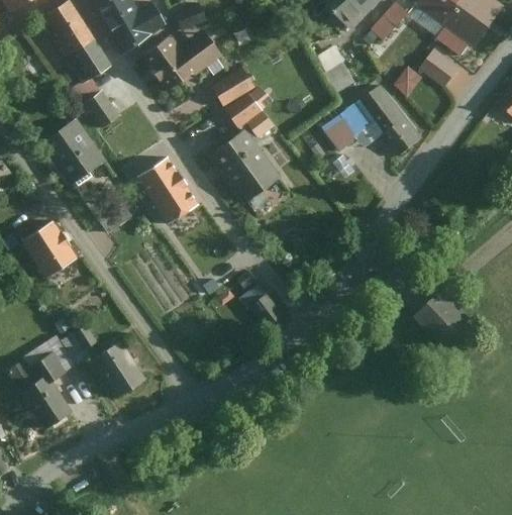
[(5,0),(10,10),(30,0),(5,0)]
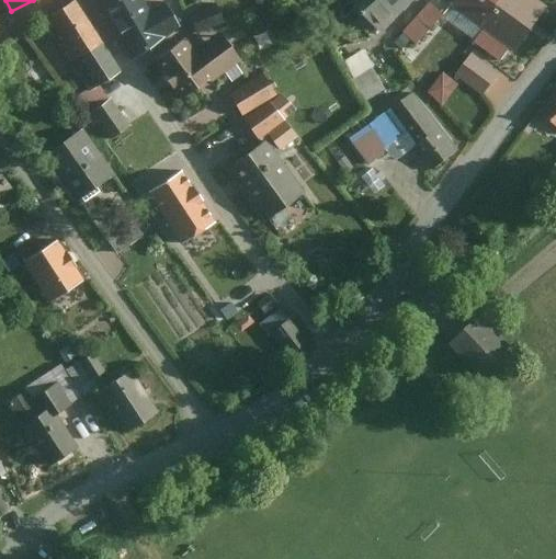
[(120,69),(76,0),(74,0),(48,16),(77,61),(69,67),(86,91),(120,69)]
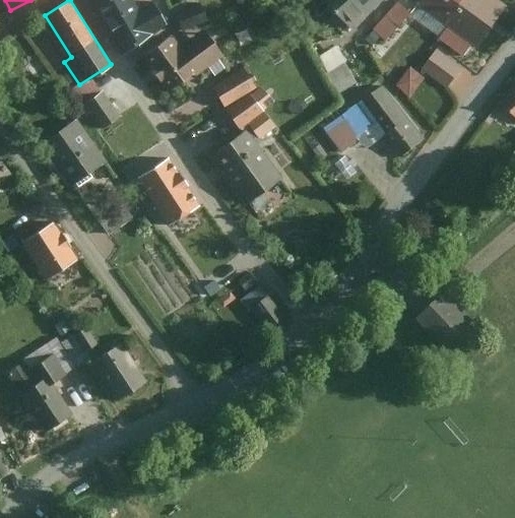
[(140,13),(134,0),(97,0),(122,51),(172,26),(161,4),(140,13)]
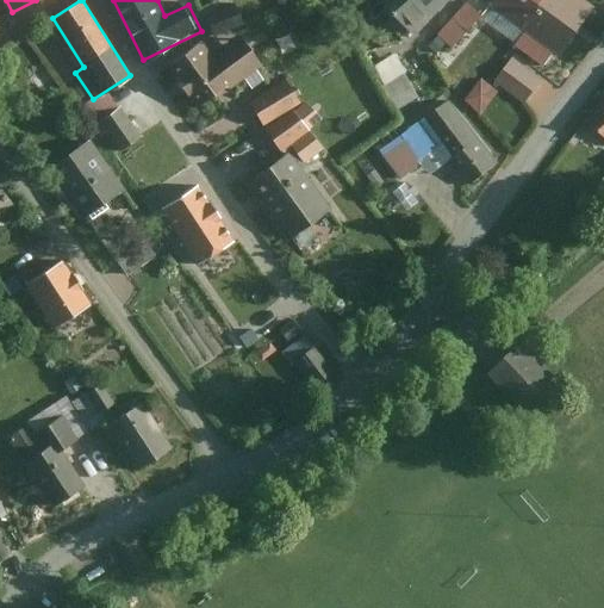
[(248,24),(240,0),(211,10),(219,33),(248,24)]
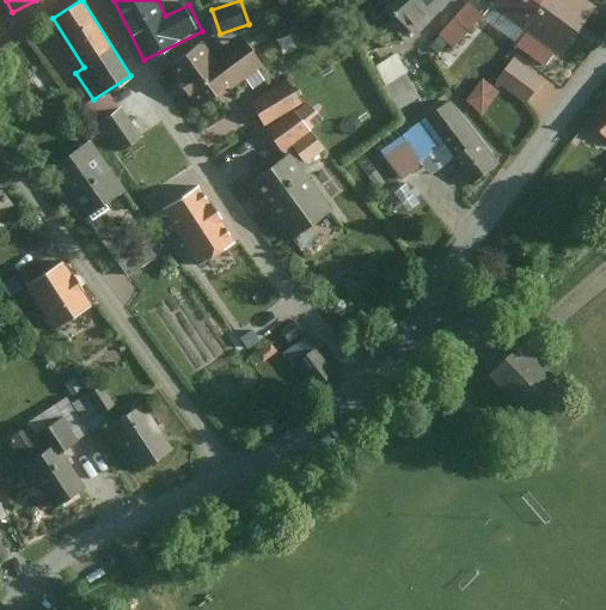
[(397,0),(418,25),(448,0),(397,0)]
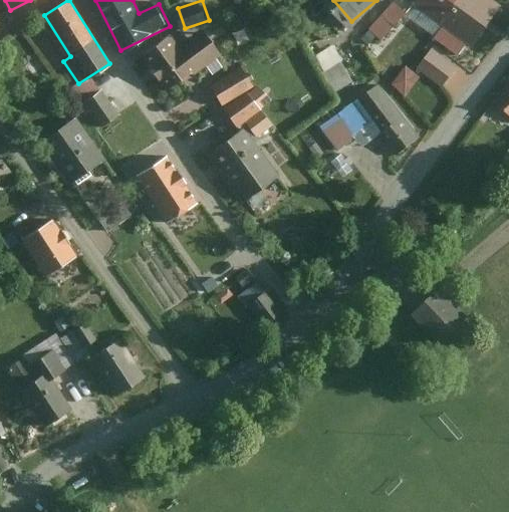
[(400,0),(367,31),(379,43),(413,10),(402,0),(400,0)]
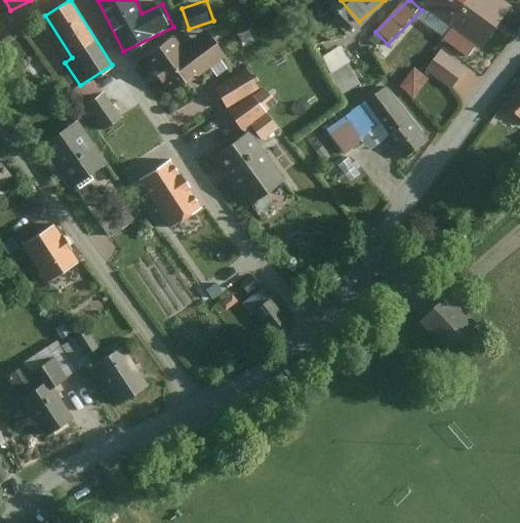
[(426,0),(425,1),(454,24),(472,0),(426,0)]
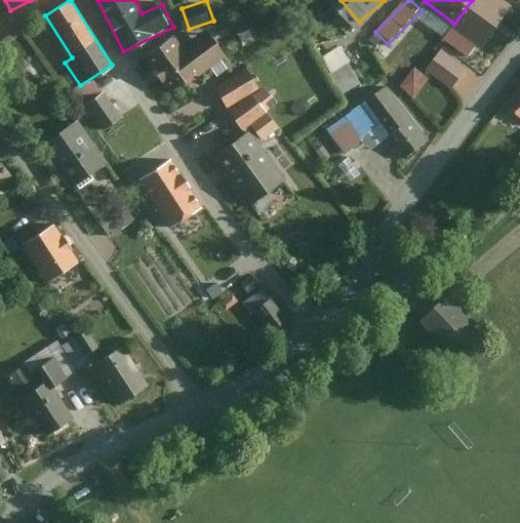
[(517,8),(507,0),(472,0),(454,24),(488,47),(517,8)]
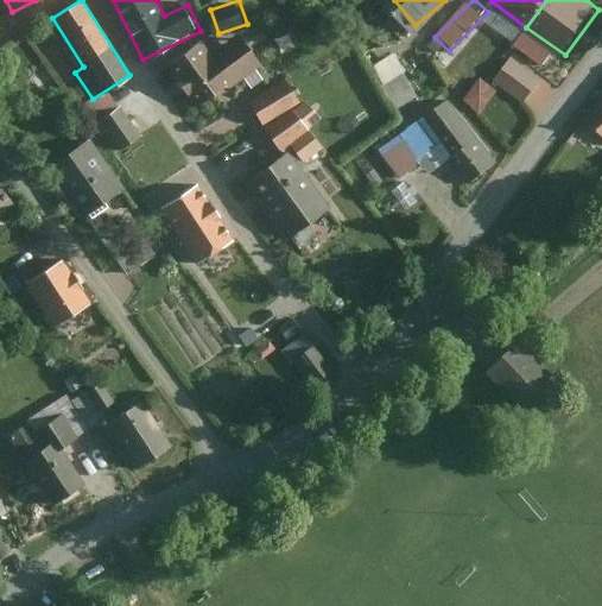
[(202,44),(165,70),(195,112),(261,64),(240,36),(210,57),(202,44)]
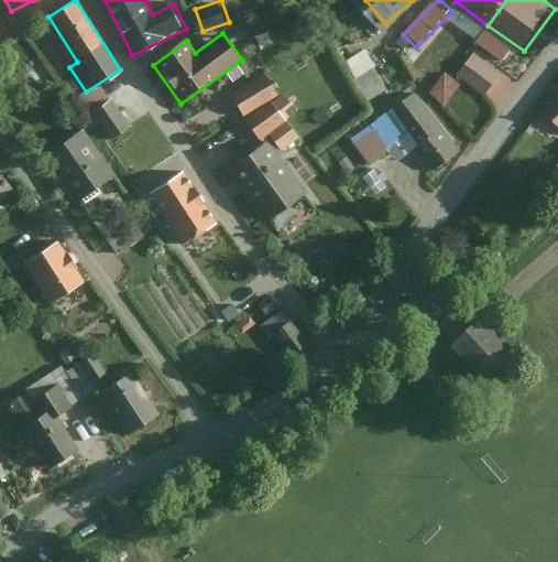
[(479,49),(461,71),(489,94),(506,72),(479,49)]
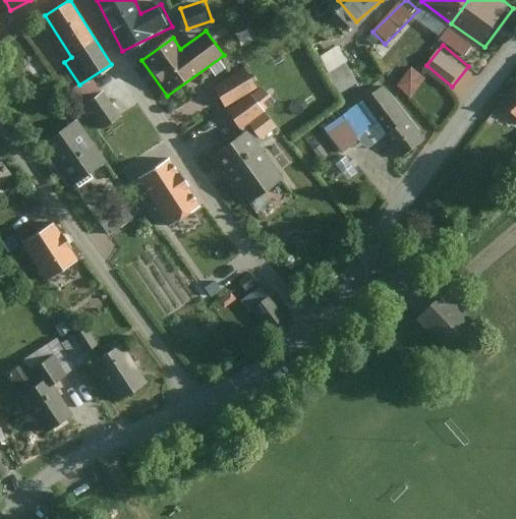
[(351,60),(333,70),(345,92),(363,81),(351,60)]
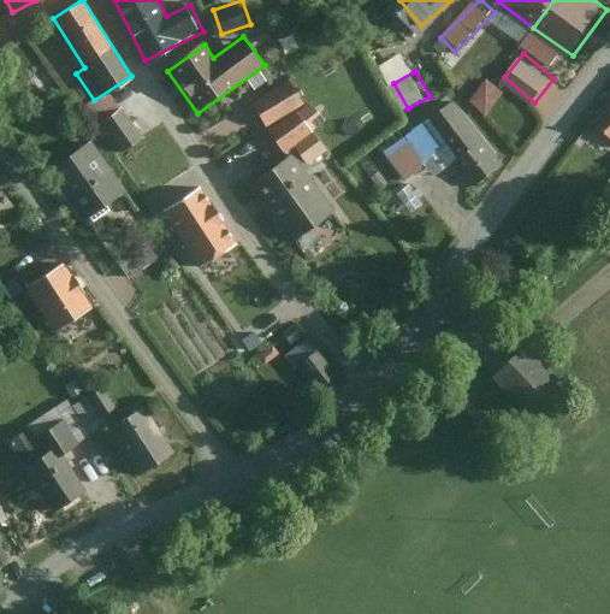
[(301,106),(288,84),(254,105),(267,127),(301,106)]
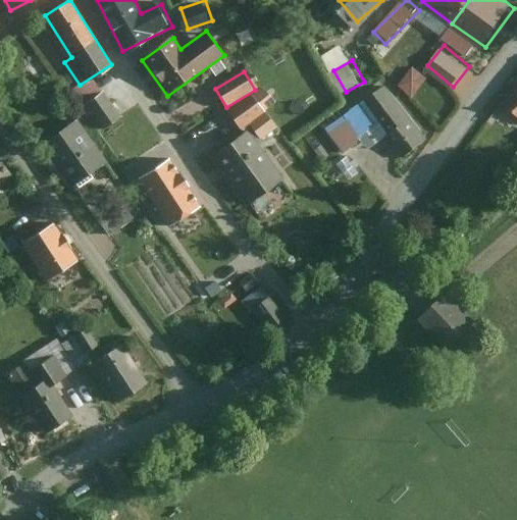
[(429,139),(390,83),(371,96),(395,128),(388,133),(404,157),(429,139)]
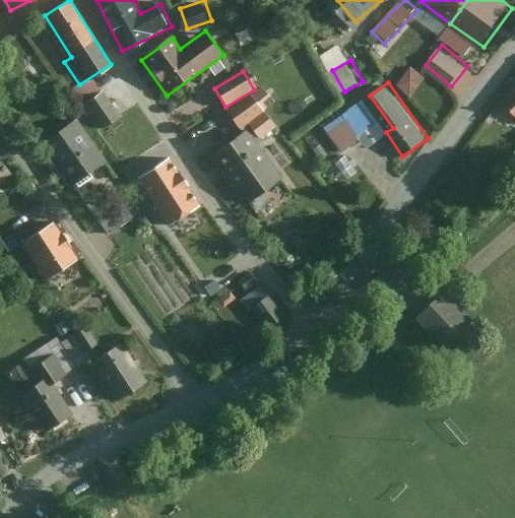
[(121,116),(105,88),(86,99),(103,127),(121,116)]
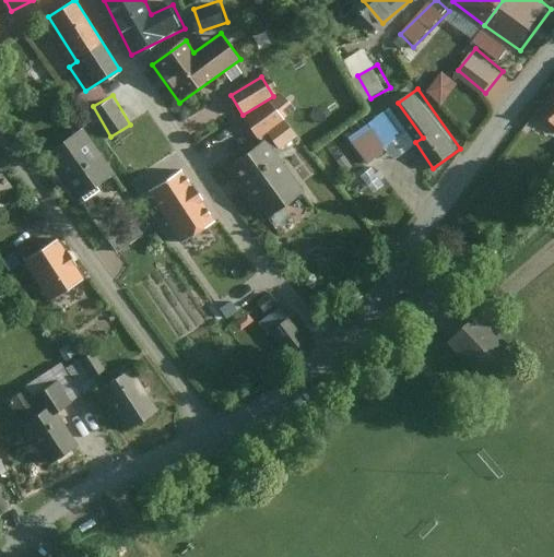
[(553,98),(541,115),(553,123),(553,98)]
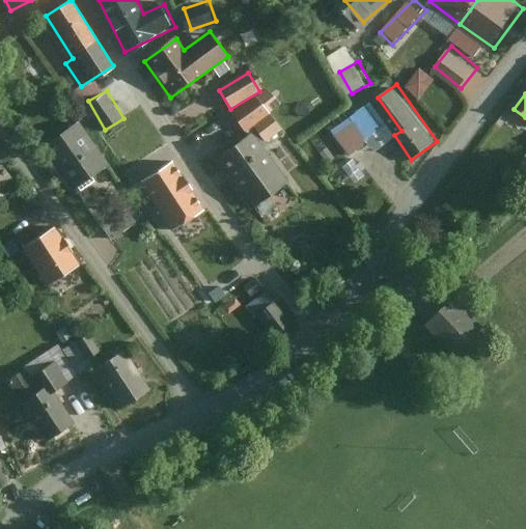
[(281,127),(261,96),(238,113),(247,126),(253,120),(265,138),(281,127)]
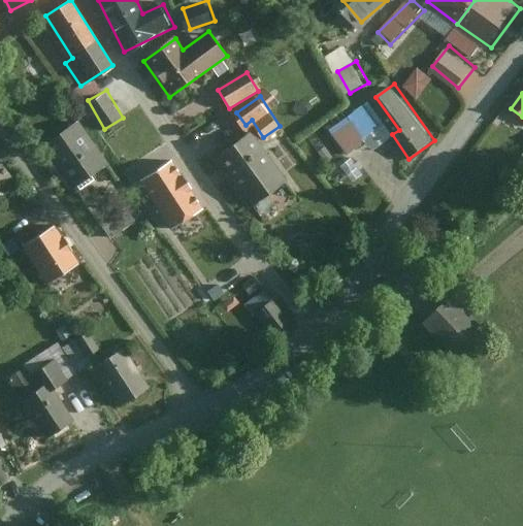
[(102,161),(76,123),(41,146),(67,185),(102,161)]
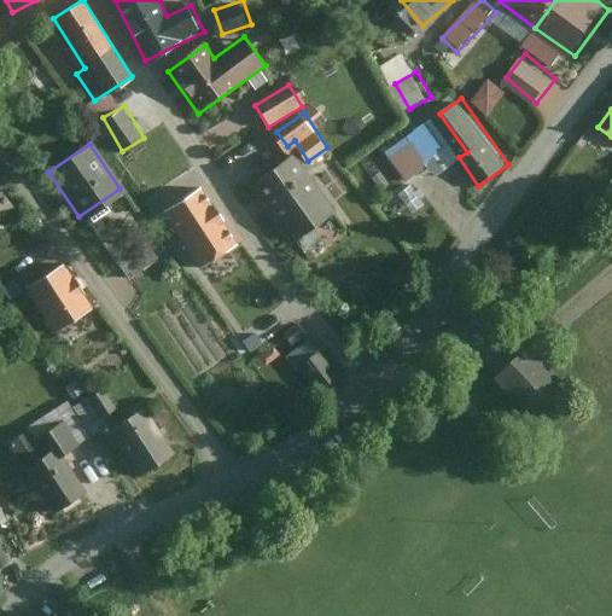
[(332,207),(293,150),(249,180),(287,237),(332,207)]
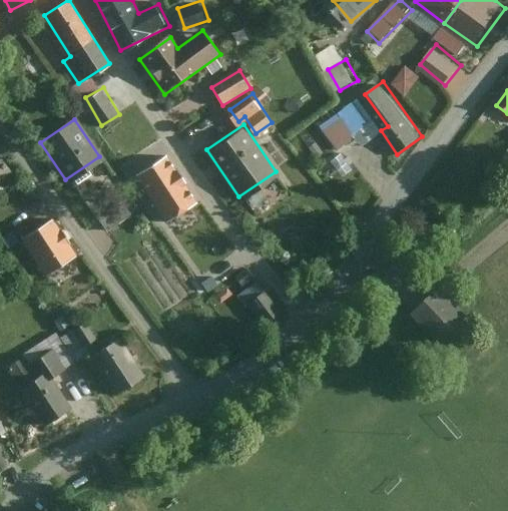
[(178,165),(164,145),(131,168),(145,188),(178,165)]
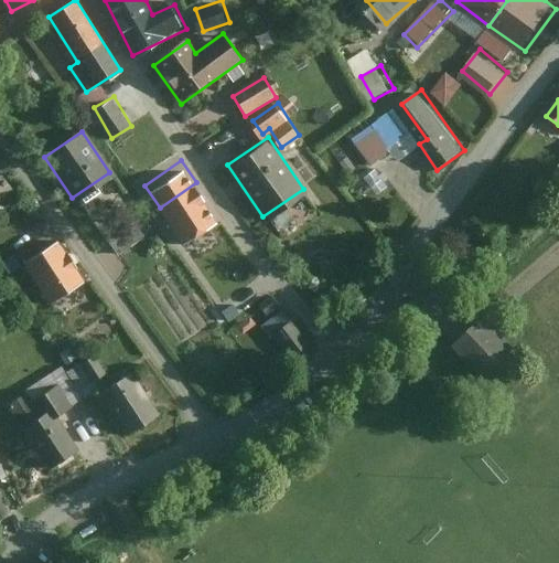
[(0,201),(11,193),(0,178),(0,201)]
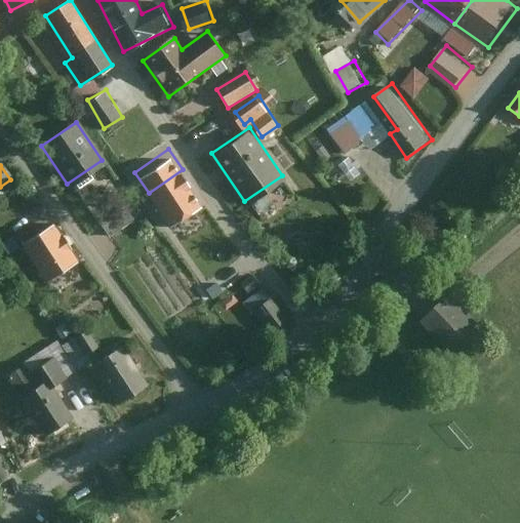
[(196,191),(183,169),(149,193),(163,213),(196,191)]
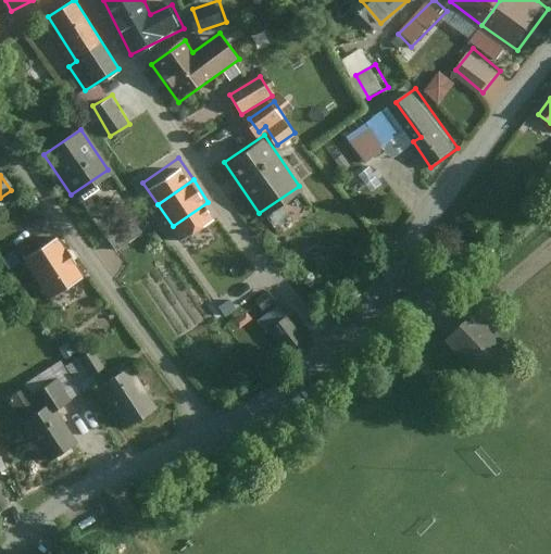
[(136,213),(110,228),(121,247),(147,230),(136,213)]
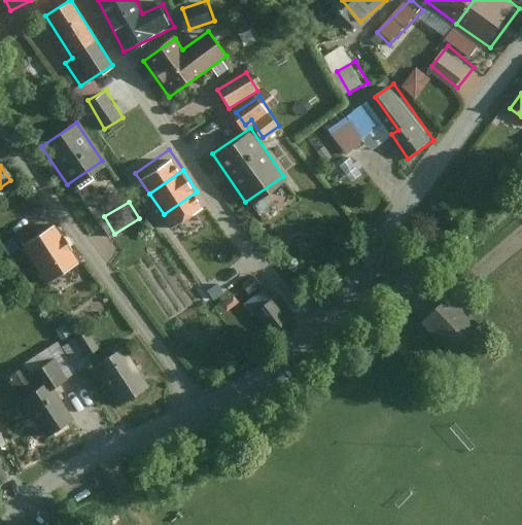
[(24,237),(42,277),(78,260),(60,220),(24,237)]
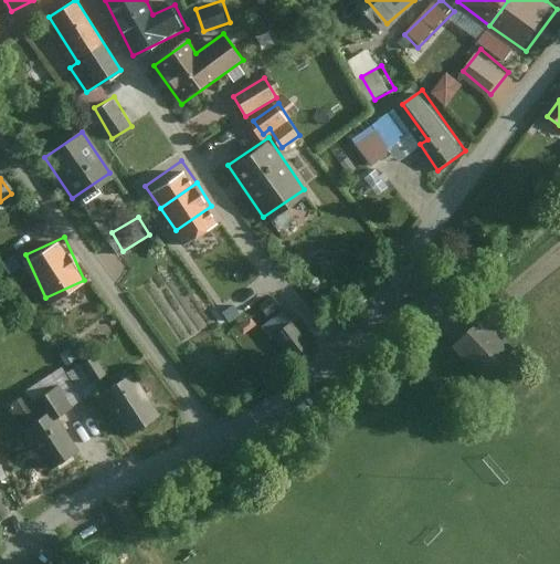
[(309,344),(285,306),(262,323),(273,341),(282,335),(295,354),(309,344)]
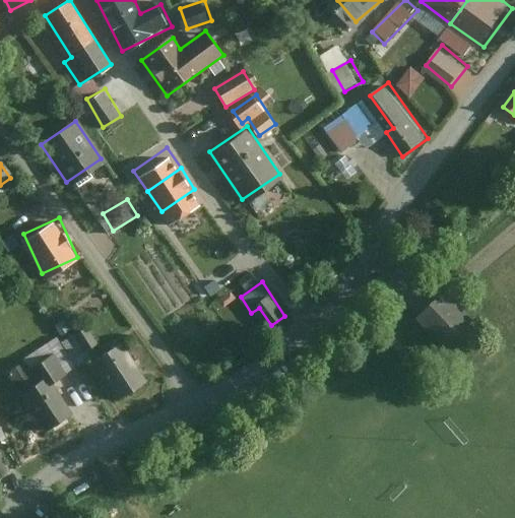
[(475,323),(449,294),(424,316),(450,346),(475,323)]
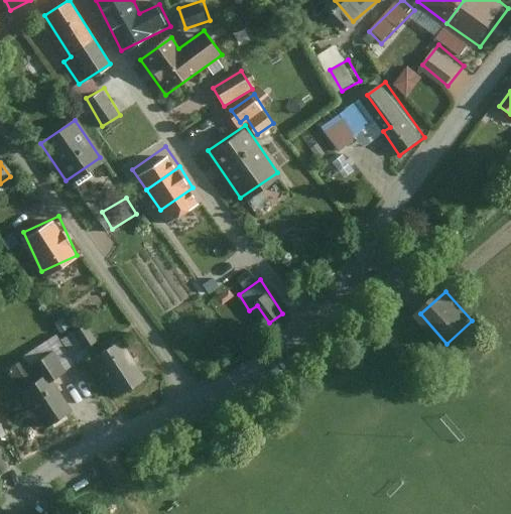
[(144,380),(121,341),(92,358),(116,397),(144,380)]
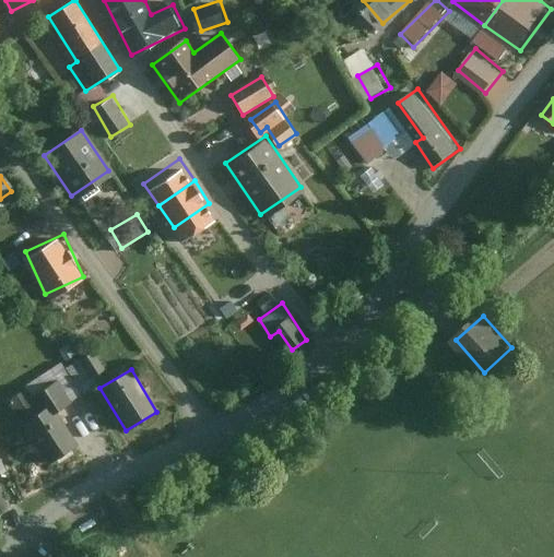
[(56,412),(71,403),(59,379),(35,391),(48,415),(56,412)]
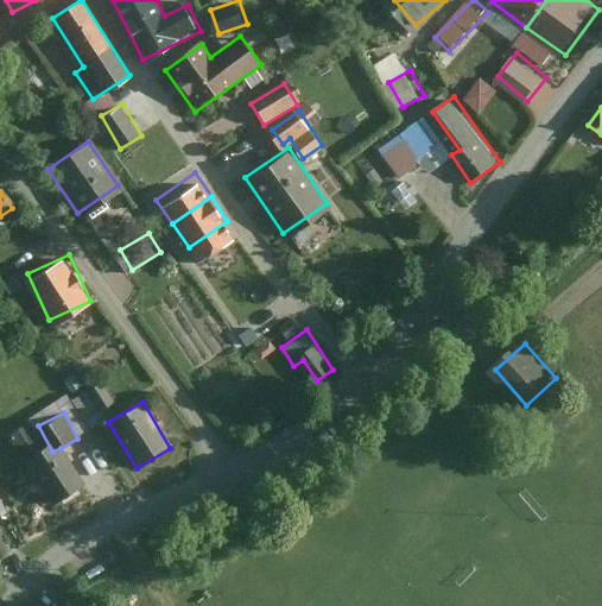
[(38,425),(10,440),(50,507),(84,487),(61,448),(52,452),(38,425)]
